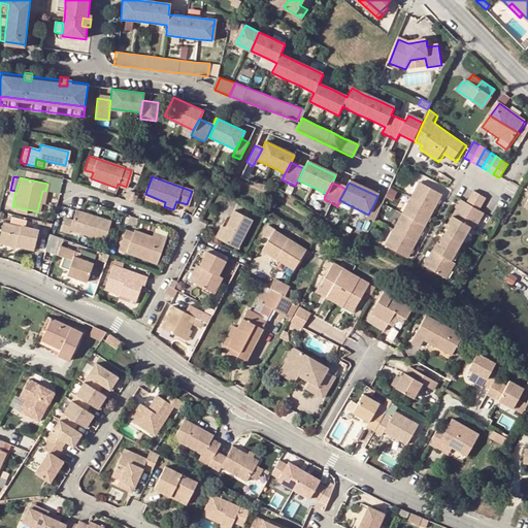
[(409,198),(432,209),(440,195),(418,183),(409,198)]
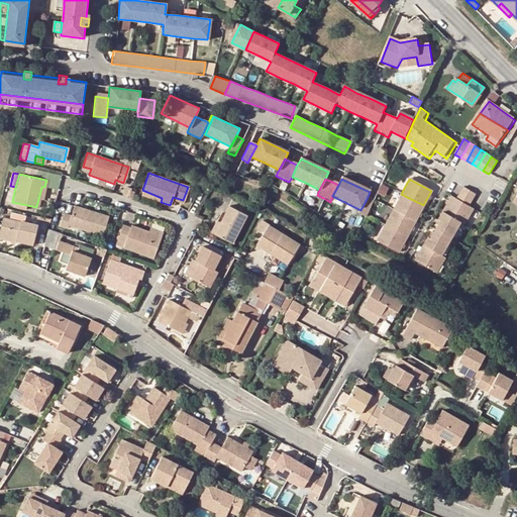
[(463,186),(462,188),(456,198),(462,202),(469,189),(463,186)]
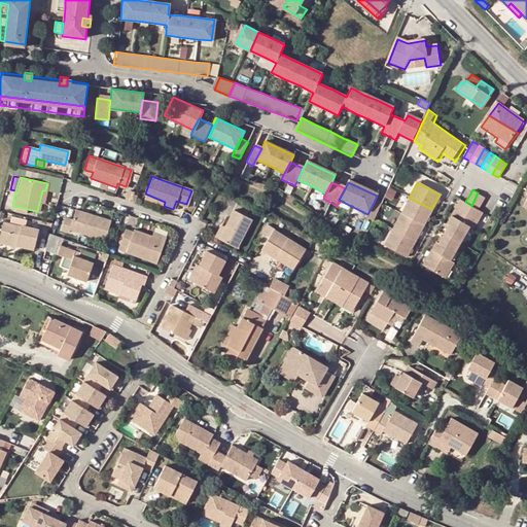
[(484,197),(478,192),(471,206),(477,209),(483,198),(484,197)]
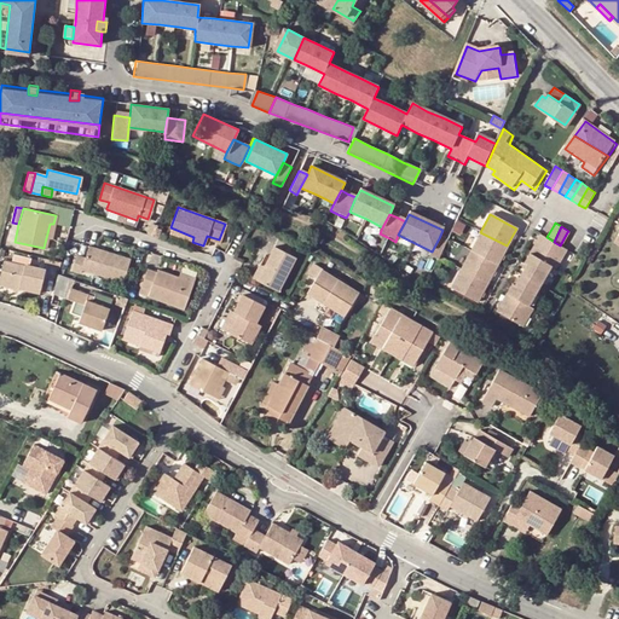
[(192,242),(194,237),(171,227),(168,233),(192,242)]
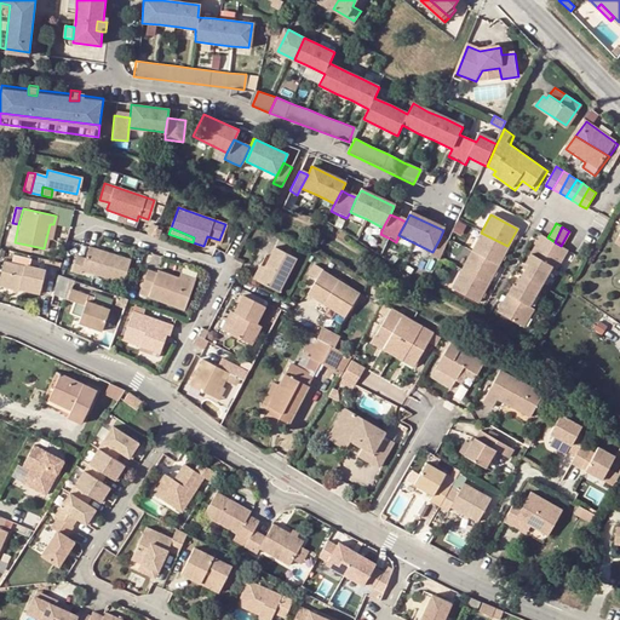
[(507,246),(481,233),(471,252),(498,267),(507,246)]
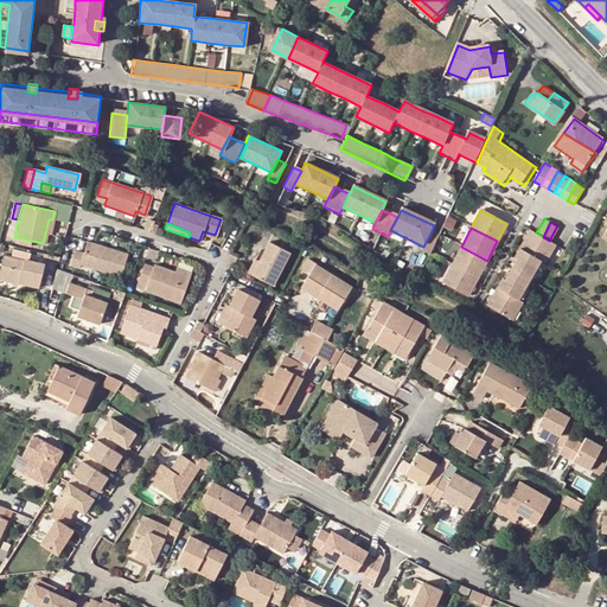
[(540,260),(544,262),(555,243),(549,241),(543,237),(536,232),(528,229),(518,248),(540,260)]
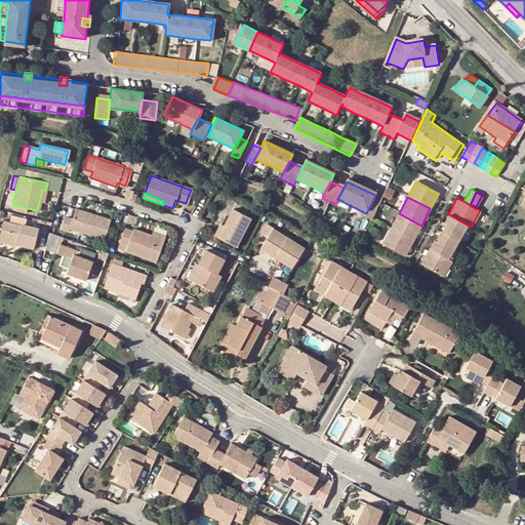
[(372,202),(366,213),(364,218),(372,223),(374,219),(380,206),(372,202)]
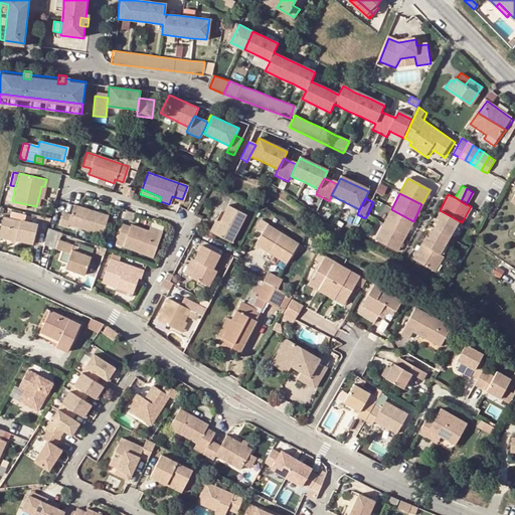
[(77,207),(71,205),(68,215),(62,212),(57,225),(65,227),(66,225),(100,236),(107,217),(77,207)]
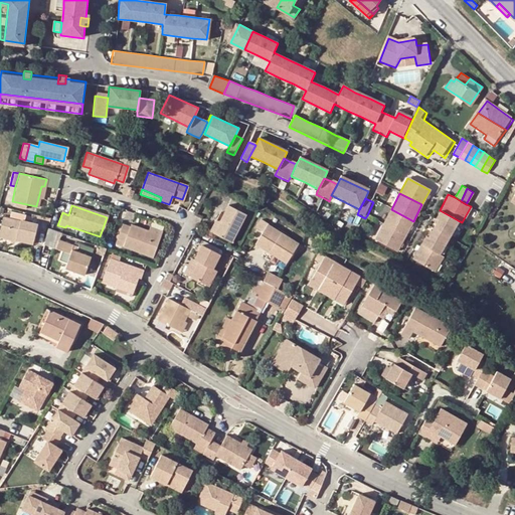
[(230,242),(245,214),(228,205),(219,222),(213,234),(230,242)]
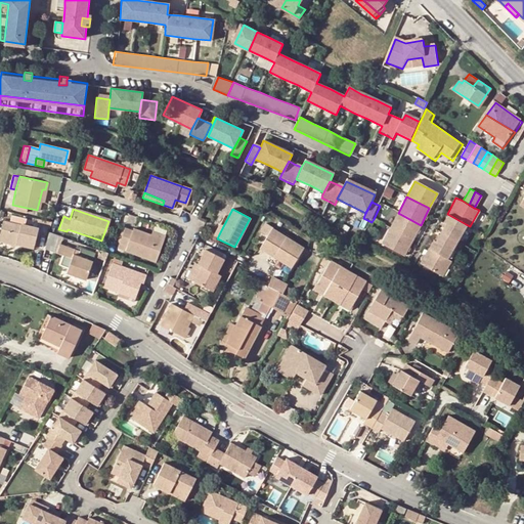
[(481,211),(475,220),(482,224),(488,214),(481,211)]
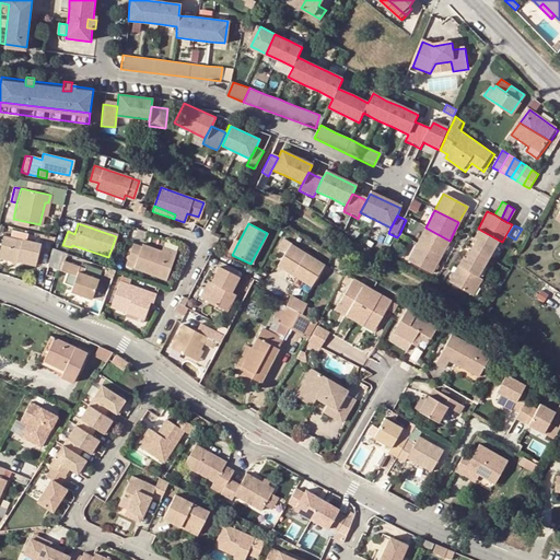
[(450,241),(426,228),(417,244),(441,257),(450,241)]
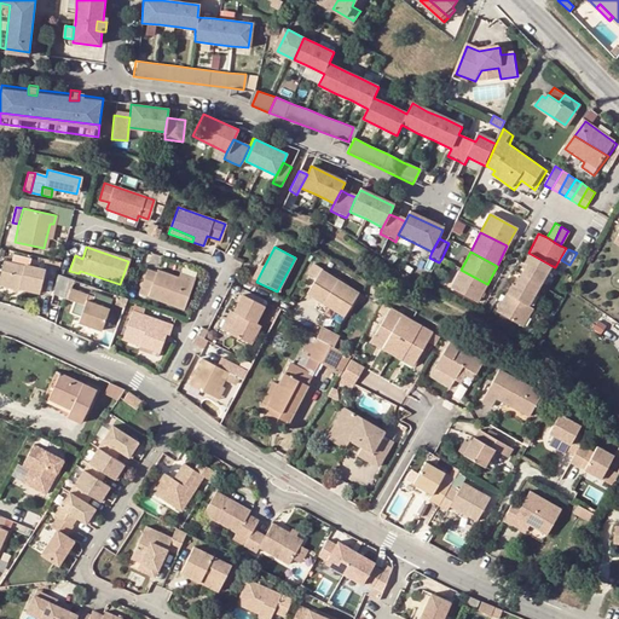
[(522,262),(526,264),(520,275),(539,285),(550,265),(528,253),(522,262)]
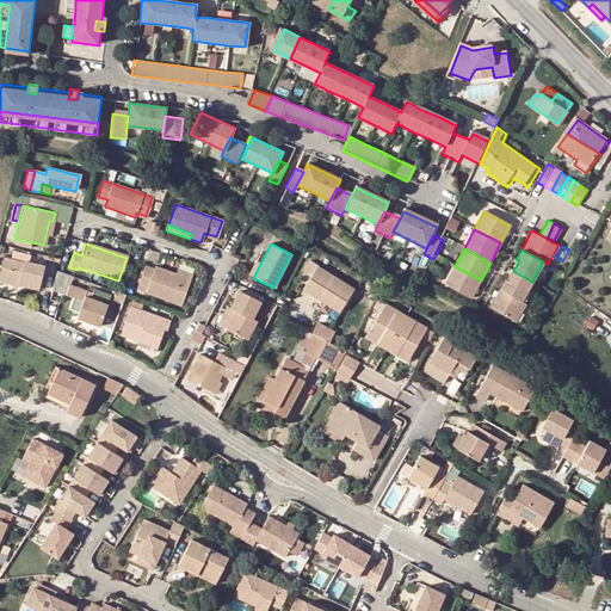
[(23,264),(1,258),(0,265),(0,282),(18,287),(18,284),(38,289),(43,266),(24,261),(23,264)]
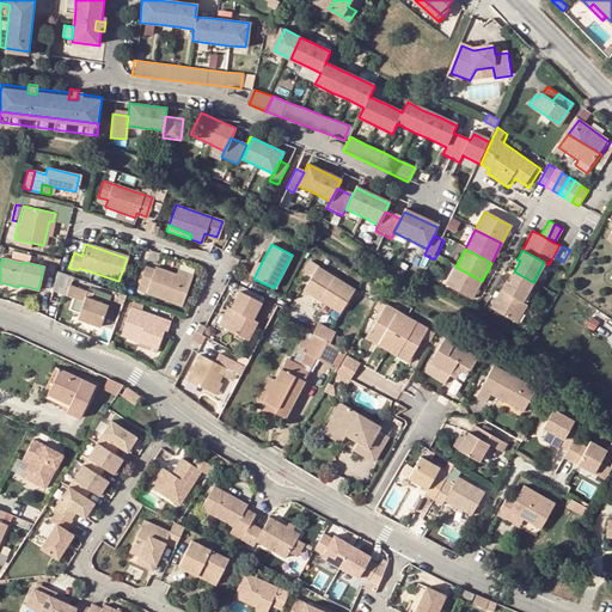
[(178,259),(173,271),(189,277),(193,264),(178,259)]
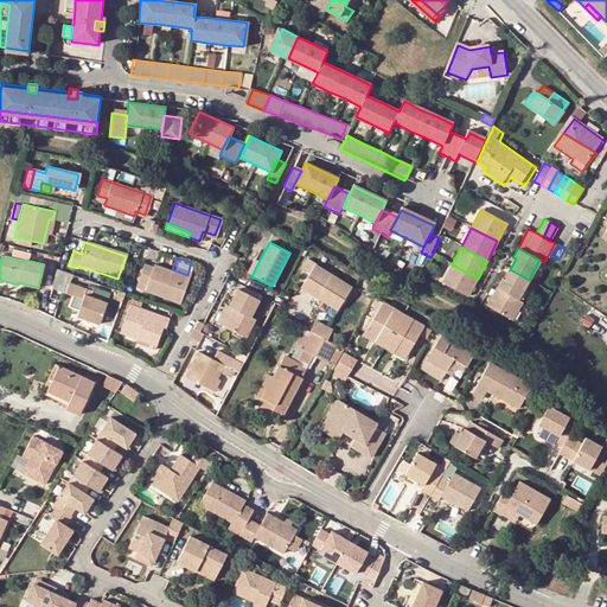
[(247,273),(251,276),(259,262),(254,260),(247,273)]
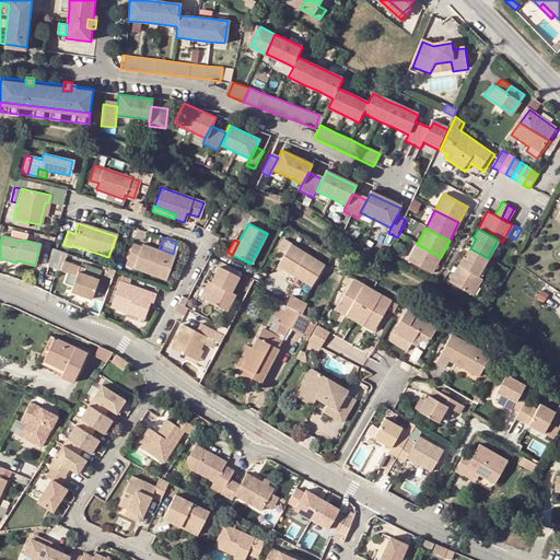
[(133,260),(131,266),(165,278),(173,254),(159,248),(140,242),(139,245),(131,243),(125,257),(133,260)]
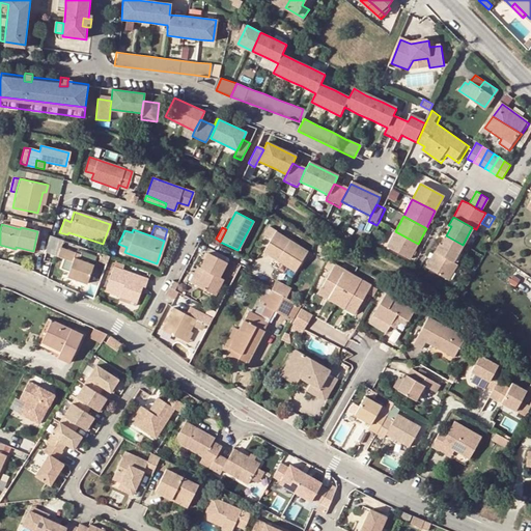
[(276,235),(276,233),(269,229),(264,239),(272,243),(266,255),(299,273),(309,253),(276,235)]
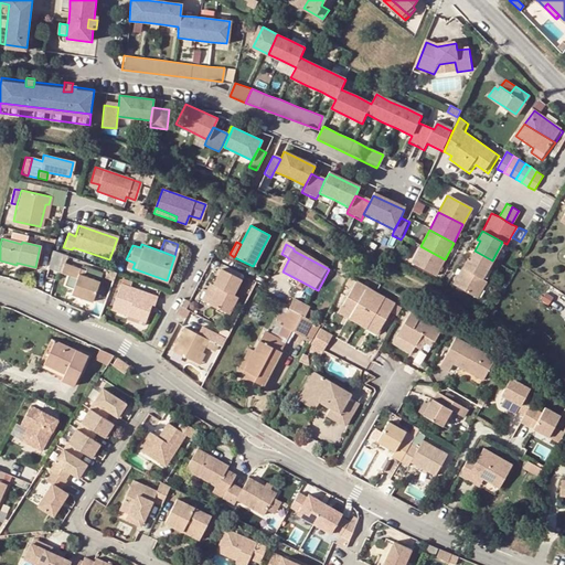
[(445,259),(420,246),(411,264),(435,276),(445,259)]
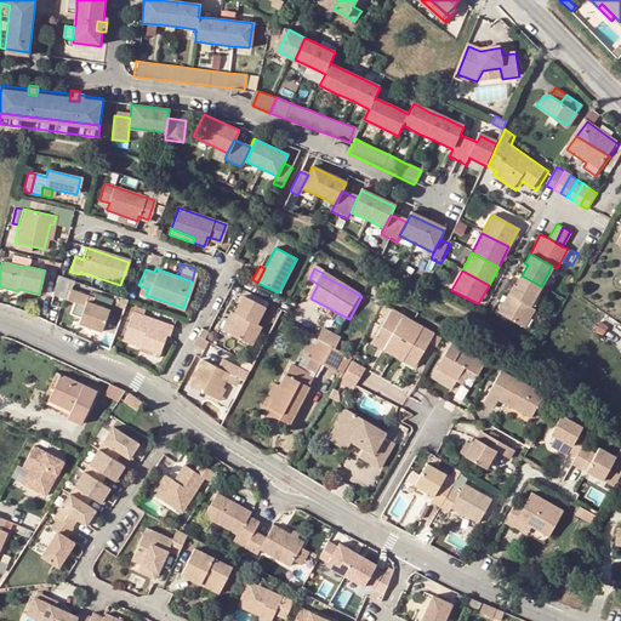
[(541,286),(522,275),(514,288),(512,286),(507,294),(530,307),(541,286)]
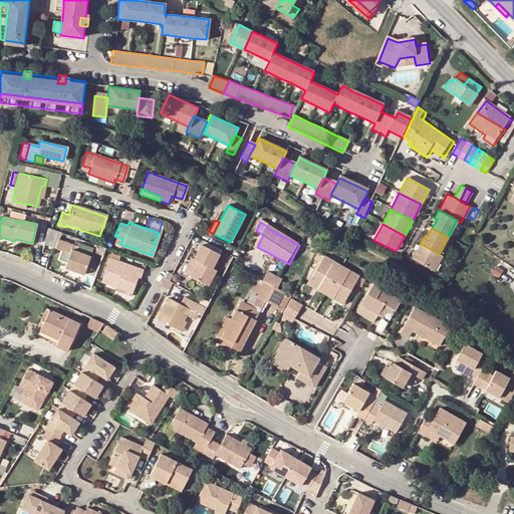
[(54,246),(60,249),(68,252),(64,263),(63,266),(81,273),(88,256),(82,254),(84,249),(56,240),(54,246)]
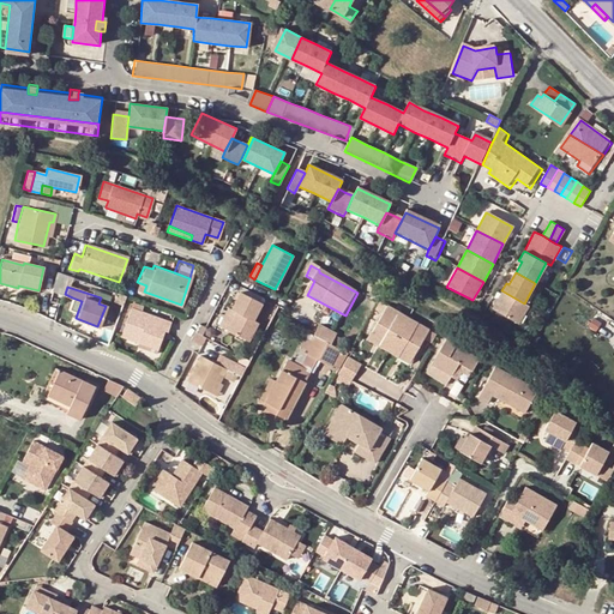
[(524,304),(501,290),(492,309),(517,325),(528,306),(524,304)]
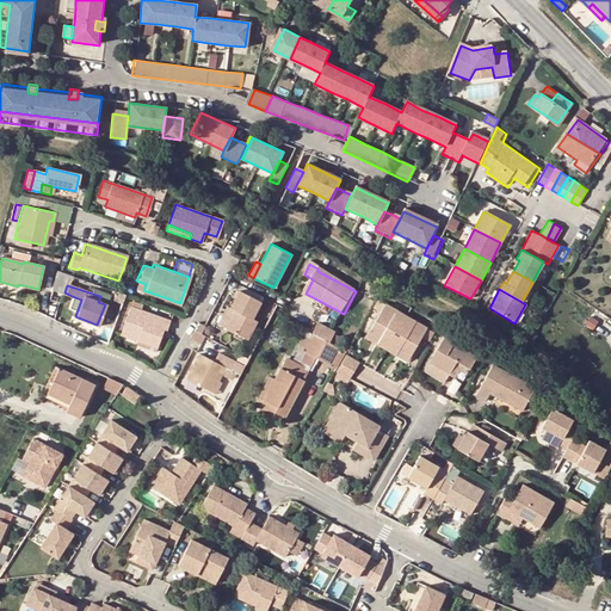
[(251,319),(259,302),(238,290),(229,307),(234,310),(224,328),(246,339),(255,321),(251,319)]
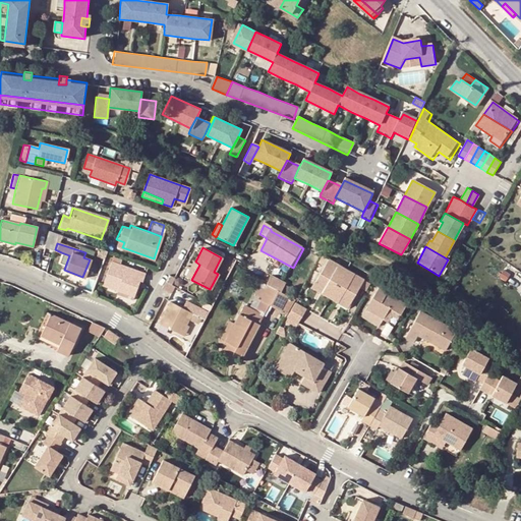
[(65,267),(69,255),(61,252),(57,264),(65,267)]
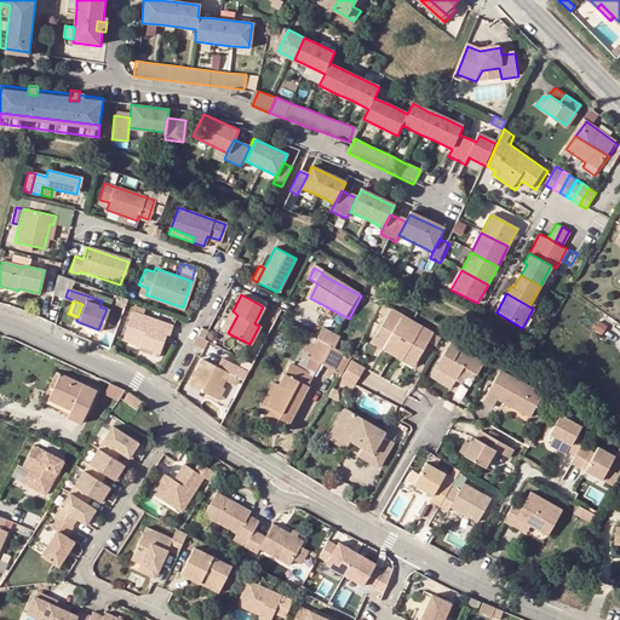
[(383,315),(375,327),(388,333),(384,339),(395,345),(403,350),(407,344),(418,351),(425,339),(434,344),(440,336),(409,319),(383,303),(377,313),(383,315)]
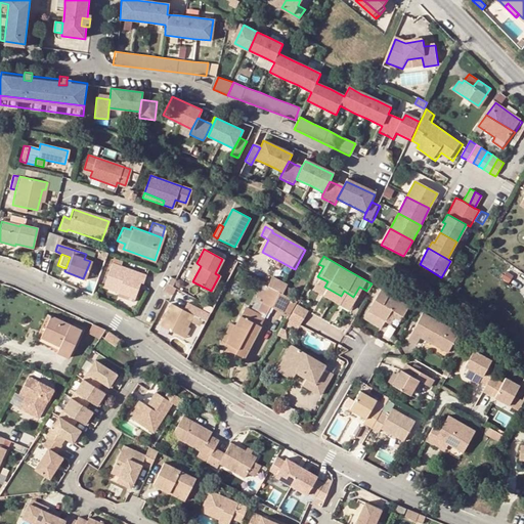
[(101,287),(116,291),(132,297),(137,282),(140,284),(143,275),(118,266),(119,262),(111,259),(101,287)]
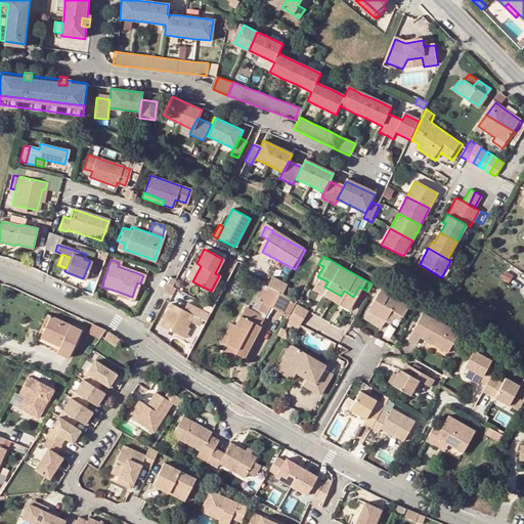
[(192,281),(201,266),(197,263),(194,262),(186,277),(192,281)]
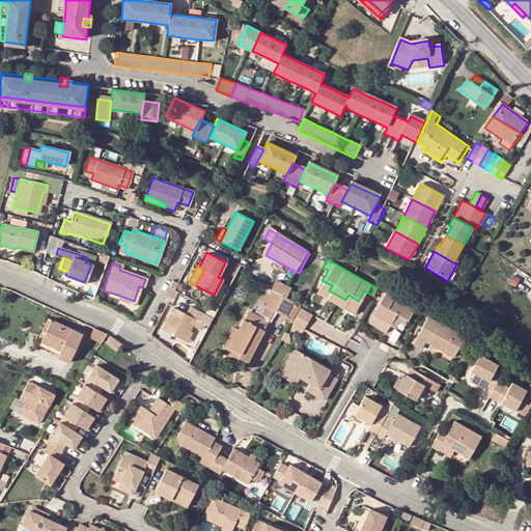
[(171,280),(167,287),(173,289),(176,283),(171,280)]
